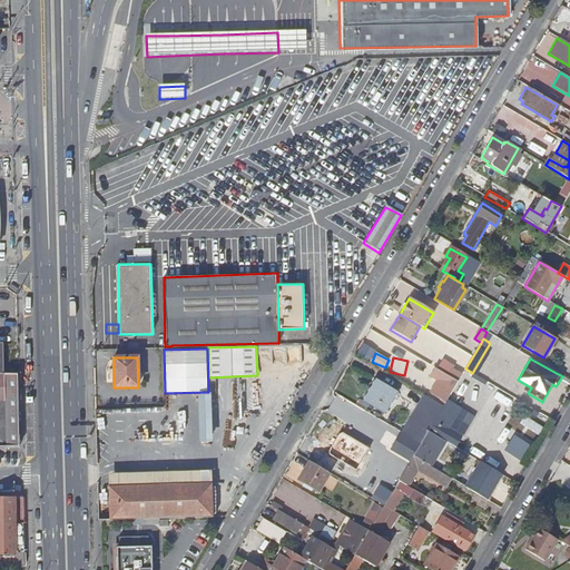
[(448,376),(458,382),(461,375),(451,370),(448,376)]
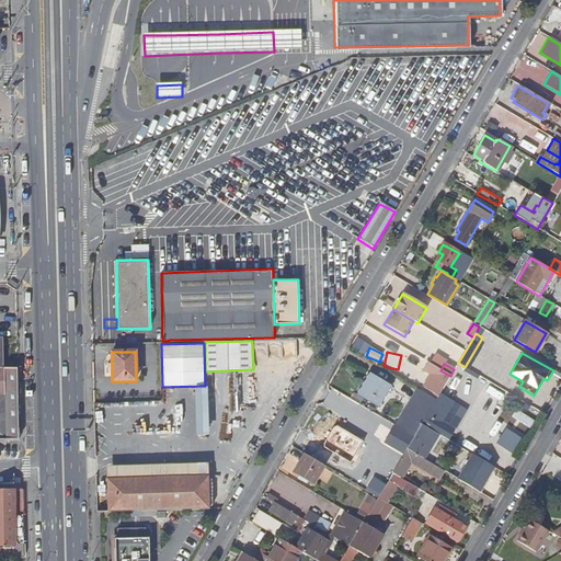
[(0,439),(2,439),(19,439),(19,368),(1,368),(0,368),(0,439)]
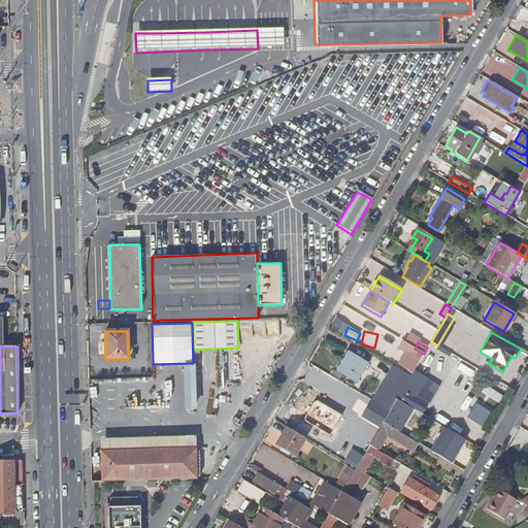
[(353,384),(365,363),(345,352),(333,372),(353,384)]
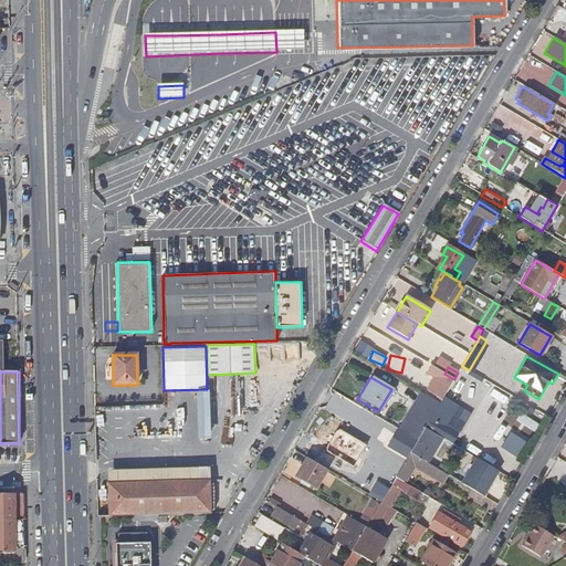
[(210,389),(197,389),(199,439),(212,439),(210,389)]
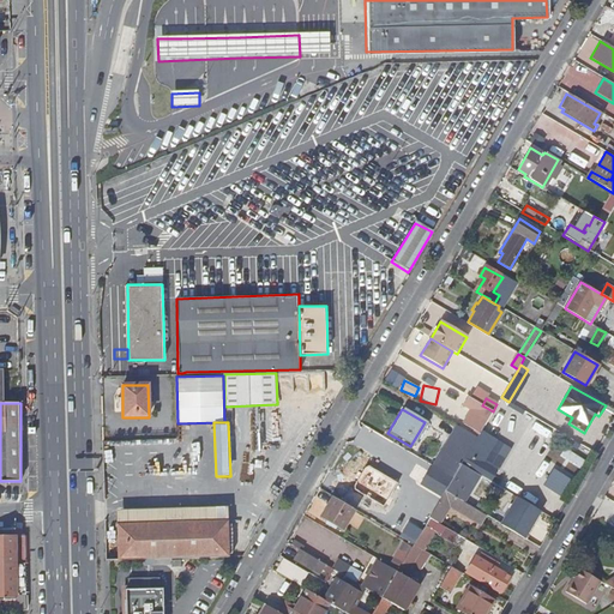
[(476,439),(456,427),(432,467),(452,479),(461,464),(465,457),(476,439)]
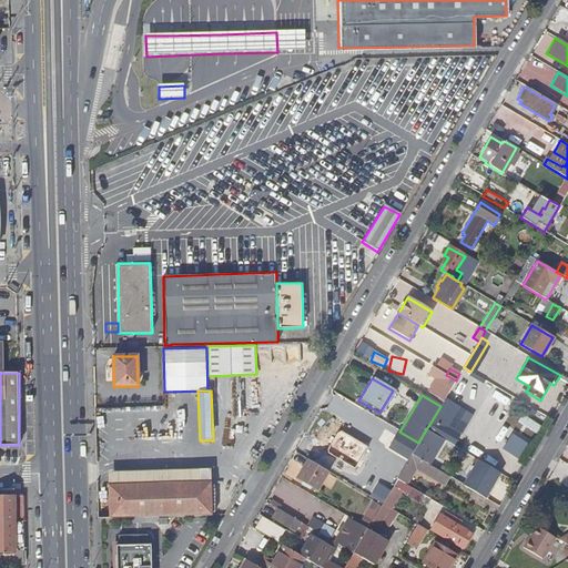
[(458,406),(445,398),(440,406),(430,423),(426,429),(453,445),(458,436),(446,428),(458,406)]
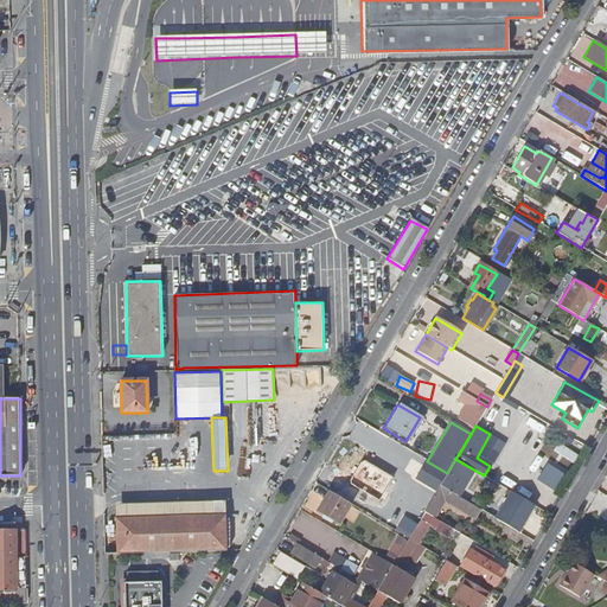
[(568,449),(564,457),(576,461),(580,454),(568,449)]
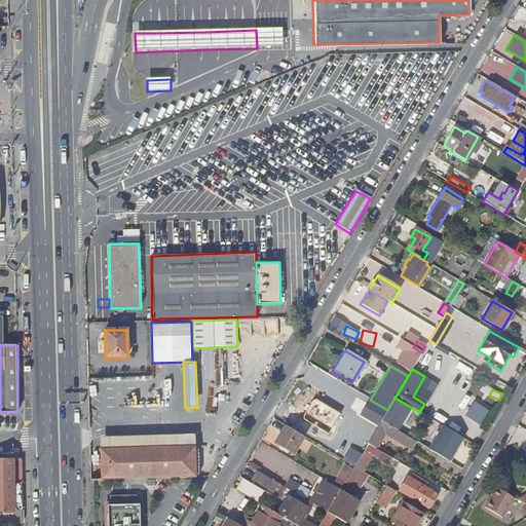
[(378,427),(381,421),(384,415),(366,405),(359,416),(378,427)]
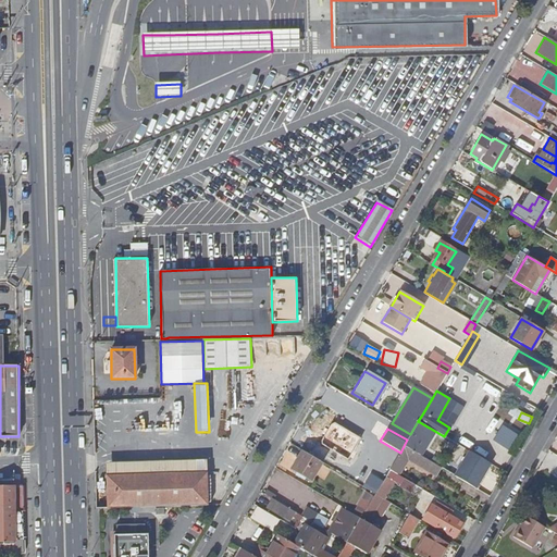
[(497,442),(510,449),(517,437),(505,430),(497,442)]
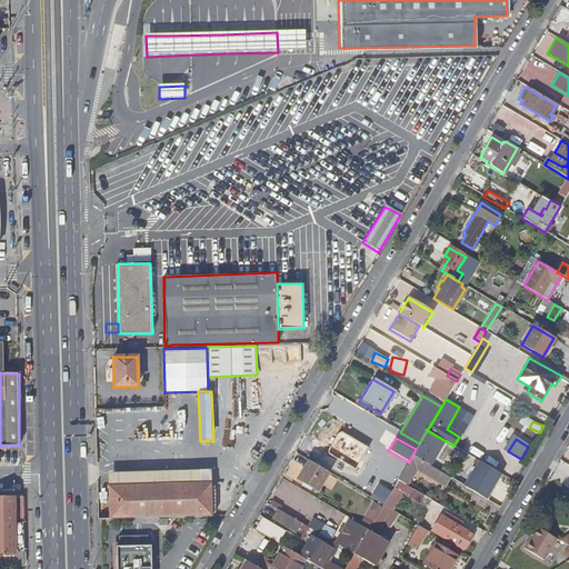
[(353,471),(366,450),(349,440),(336,460),(353,471)]
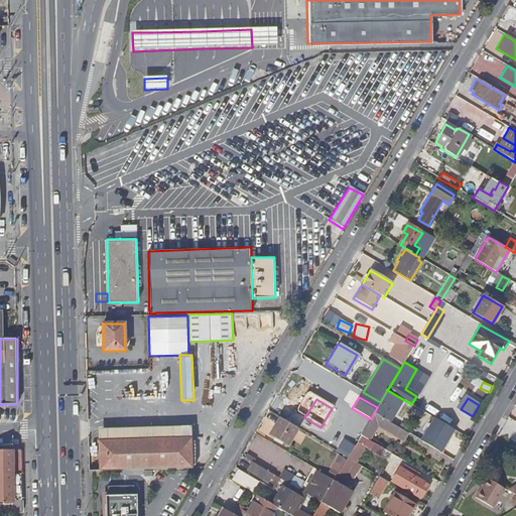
[(374,413),(382,418),(386,410),(378,406),(377,407),(374,413)]
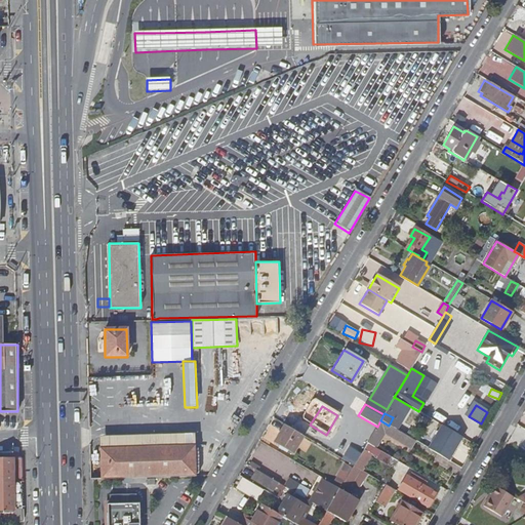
[(367,444),(375,448),(384,434),(409,449),(414,441),(389,426),(380,420),(377,427),(367,444)]
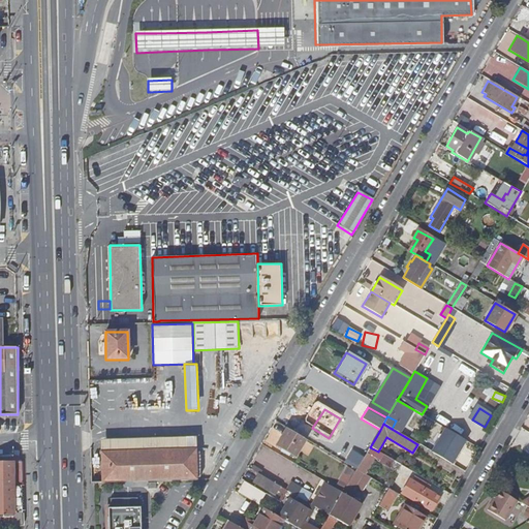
[(305,440),(286,429),(275,446),(294,458),(305,440)]
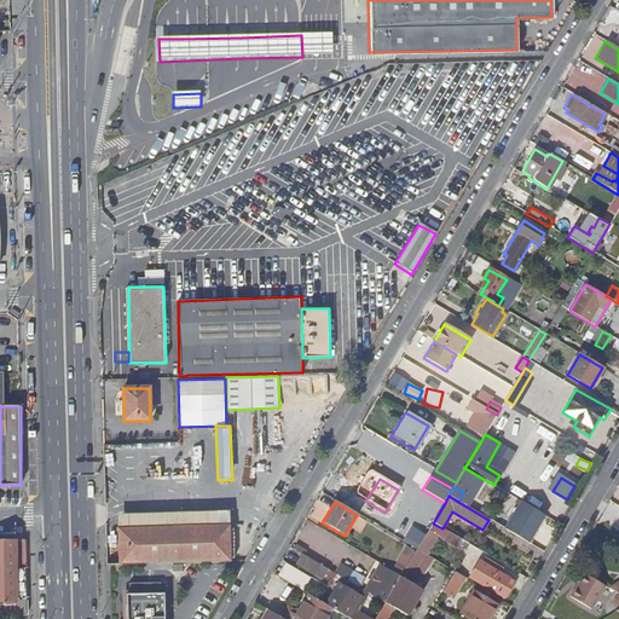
[(505,530),(527,543),(544,515),(521,502),(505,530)]
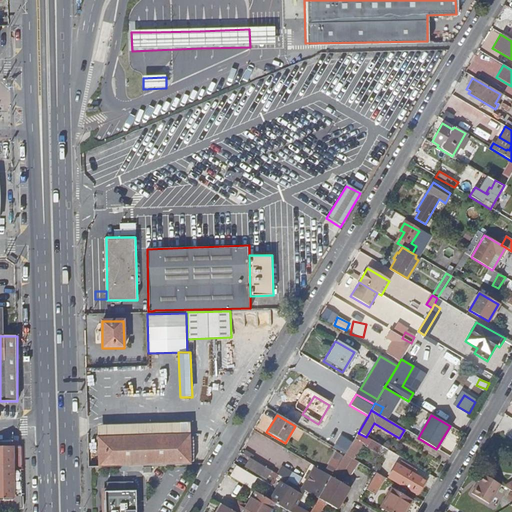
[(352,426),(357,429),(360,423),(356,421),(352,426)]
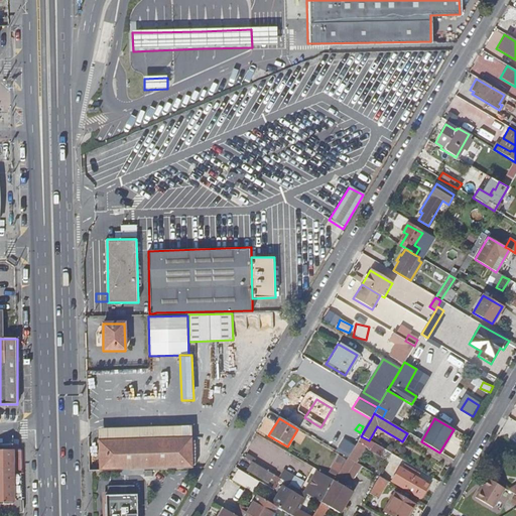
[(99,428),(99,439),(107,439),(162,437),(192,437),(192,425),(99,428)]
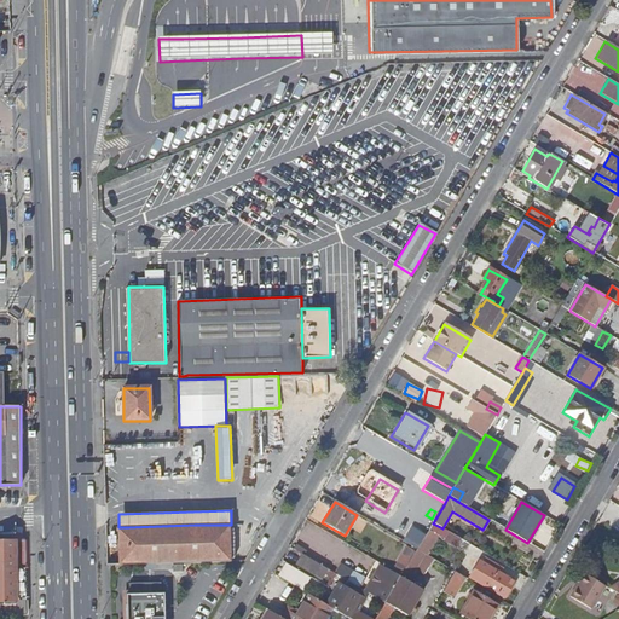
[(417,550),(423,554),(435,536),(446,542),(451,533),(443,528),(433,524),(423,539),(417,550)]
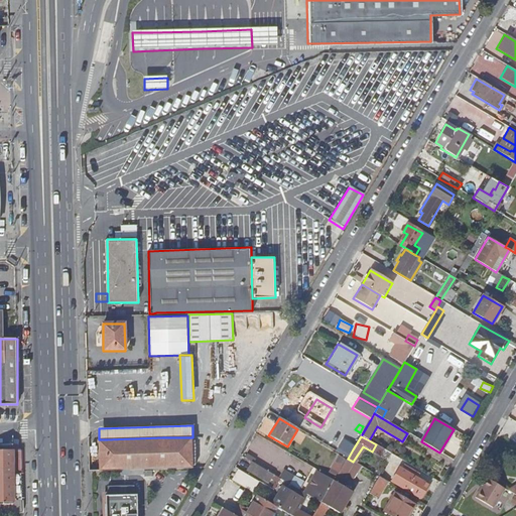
[(99,471),(107,471),(115,471),(144,470),(163,469),(194,468),(192,437),(162,437),(107,439),(99,439),(99,471)]
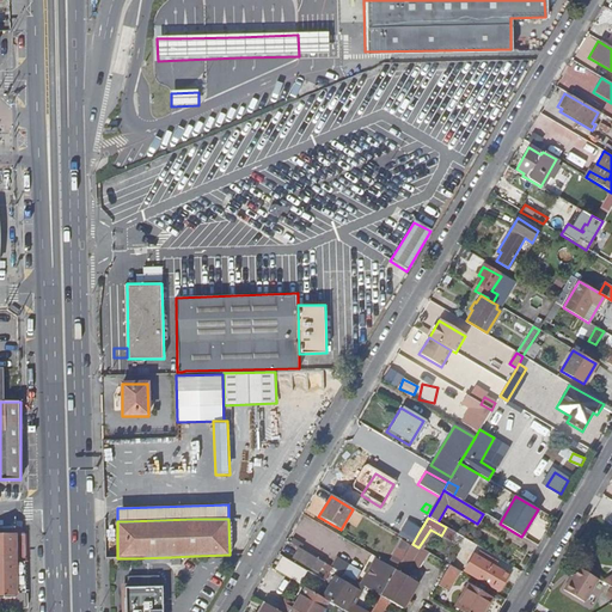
[(407,540),(412,544),(418,533),(412,531),(407,540)]
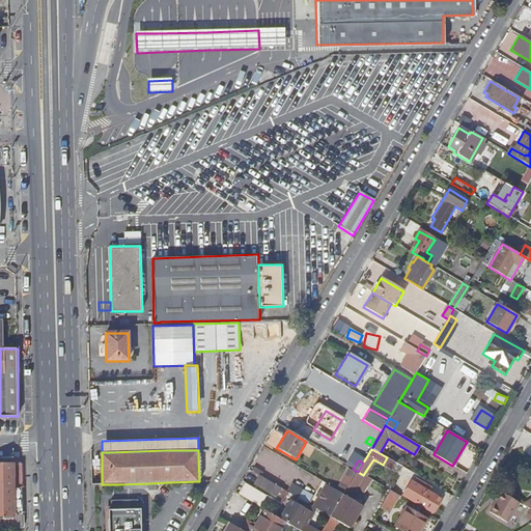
[(24,519),(22,466),(0,466),(0,528),(1,528),(1,520),(14,520),(12,519),(24,519)]
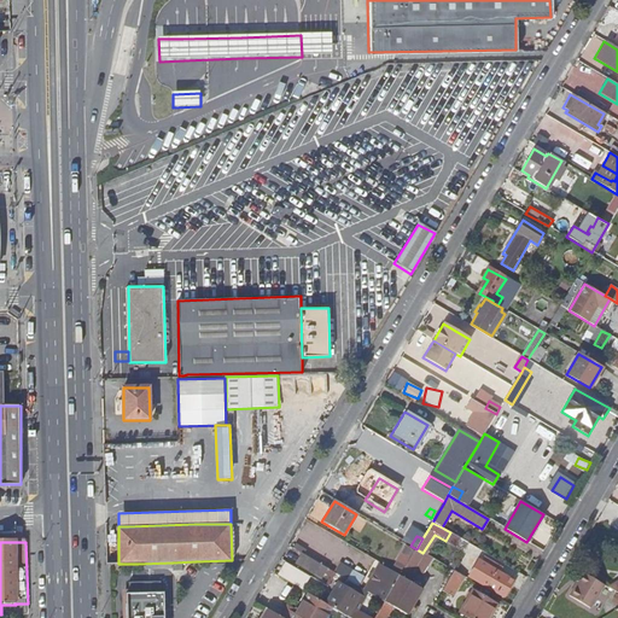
[(420,590),(407,582),(414,571),(421,576),(426,567),(419,561),(424,554),(423,553),(417,549),(400,576),(384,602),(379,612),(375,617),(374,617),(382,617),(390,606),(406,614),(409,610),(413,612),(415,607),(412,605),(420,590)]
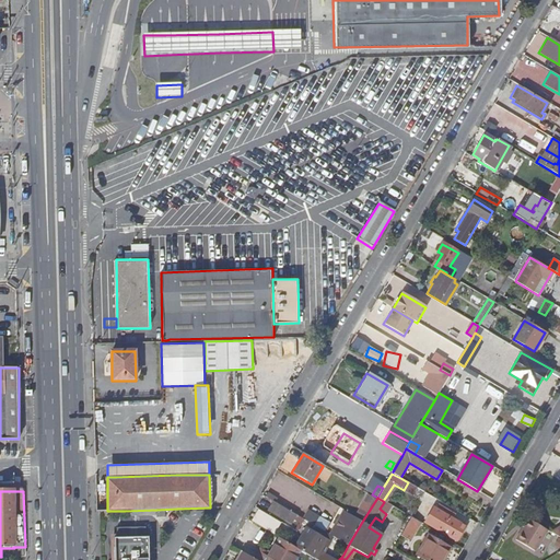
[(290,512),(272,501),(267,510),(284,521),(290,512)]
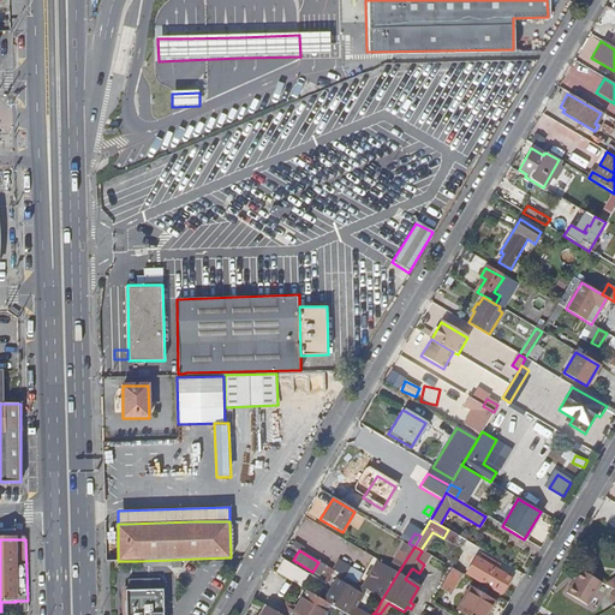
[(430,556),(422,551),(417,559),(424,565),(430,556)]
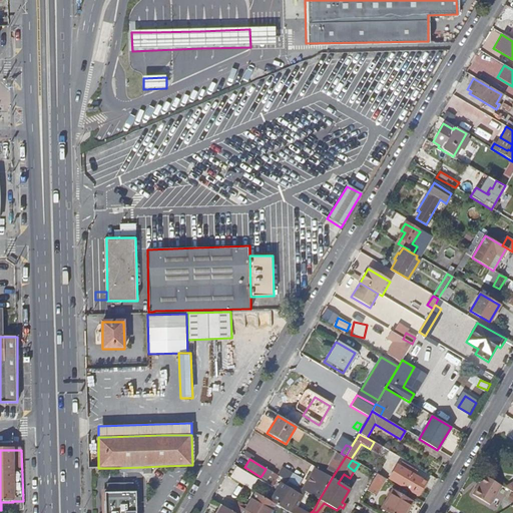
[(231,477),(253,487),(259,476),(237,466),(231,477)]
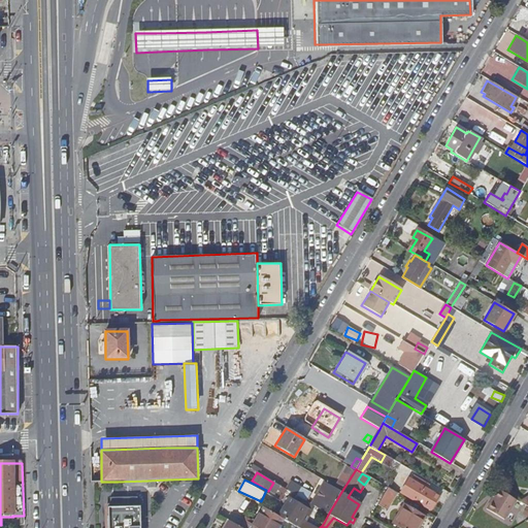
[(429,509),(436,496),(407,480),(400,493),(429,509)]
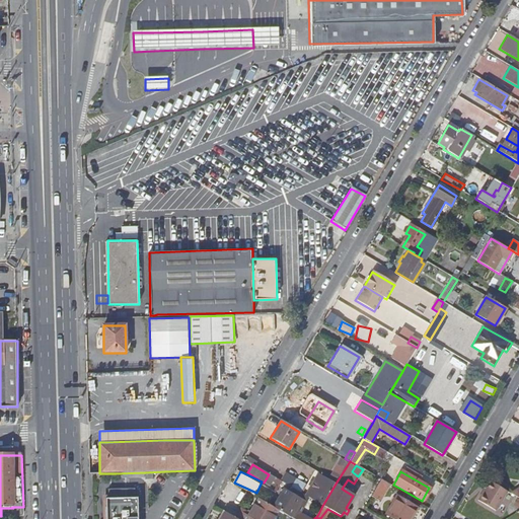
[(311,499),(322,506),(336,484),(324,477),(311,499)]
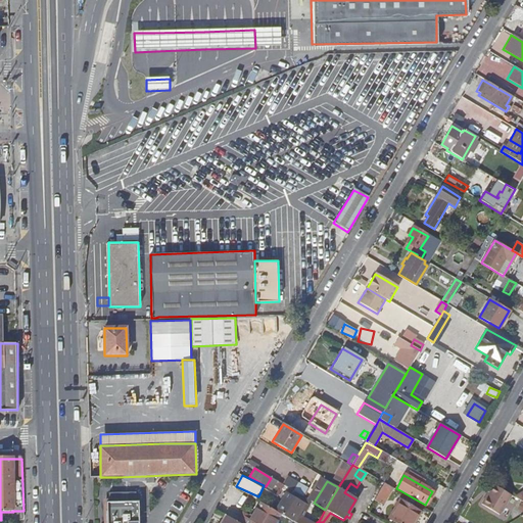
[(384,483),(374,501),(382,505),(392,488),(384,483)]
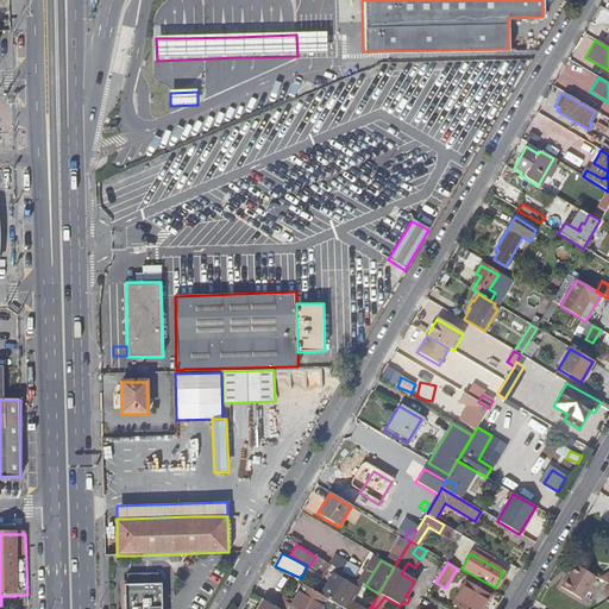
[(596,575),(577,563),(569,577),(567,576),(562,585),(582,597),(596,575)]
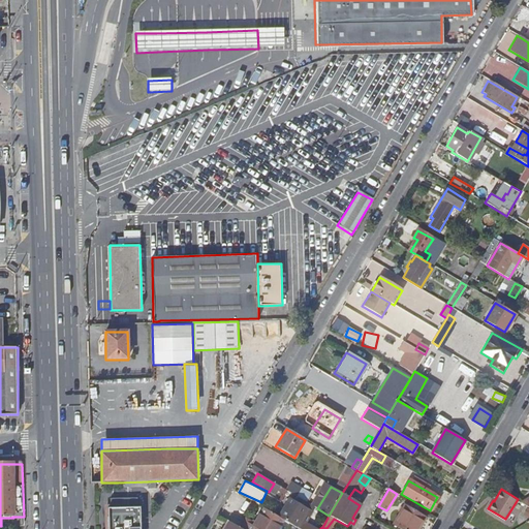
[(138,507),(138,498),(112,498),(113,507),(109,508),(109,528),(142,528),(142,507),(138,507)]
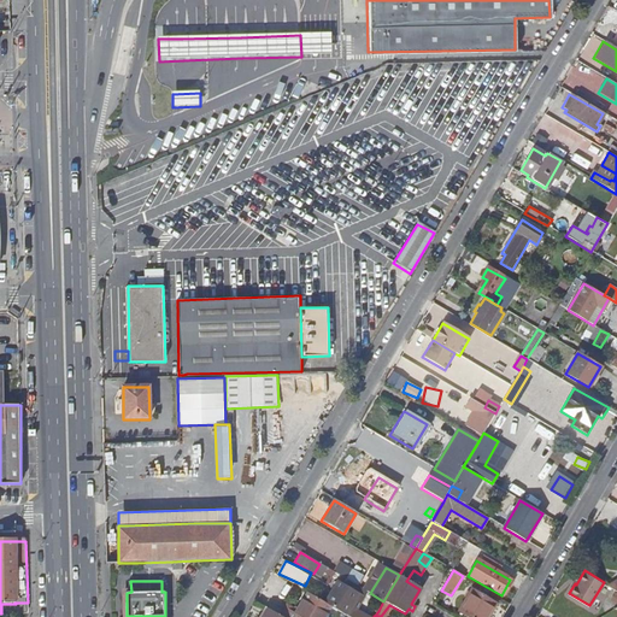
[(325,604),(331,607),(346,616),(359,593),(339,581),(325,604)]
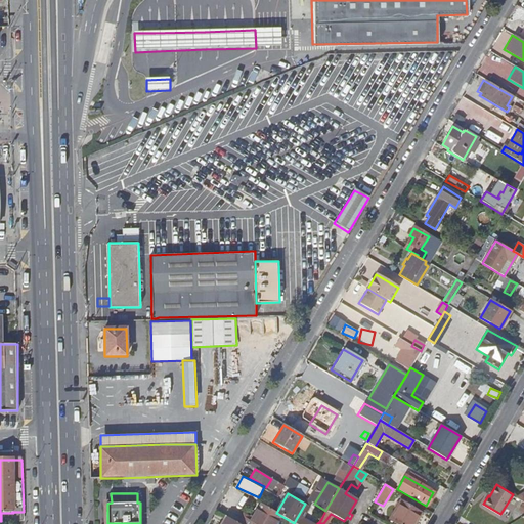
[(400,501),(389,520),(395,523),(415,523),(422,514),(400,501)]
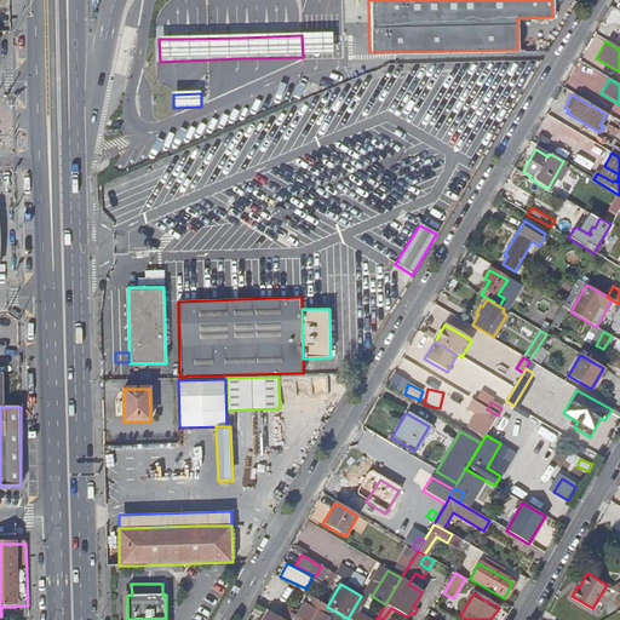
[(294,619),(327,619),(333,610),(327,607),(314,600),(309,596),(294,619)]
